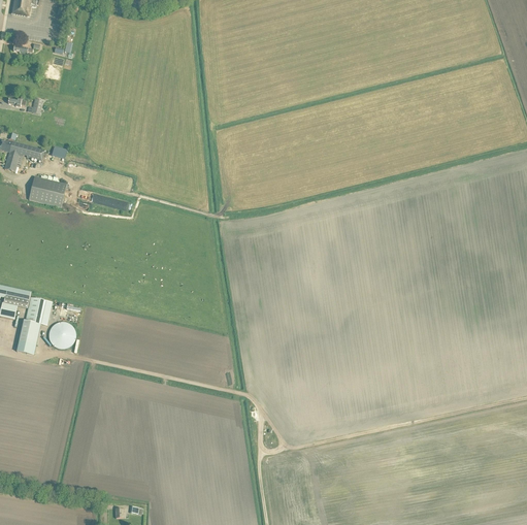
[(12,0),(10,12),(28,15),(30,5),(35,6),(36,0),(12,0)]
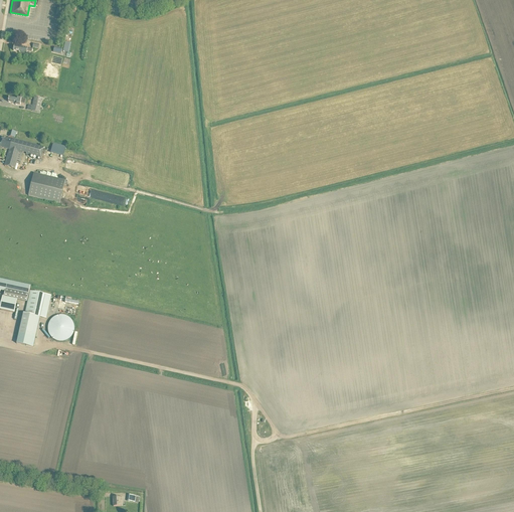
[(64,39),(62,48),(68,50),(70,40),(64,39)]
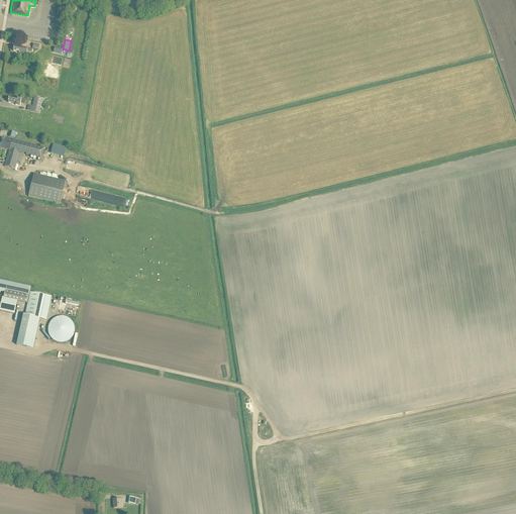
[(32,47),(13,43),(12,44),(12,47),(12,48),(18,49),(18,50),(25,53),(26,49),(31,50),(32,47)]
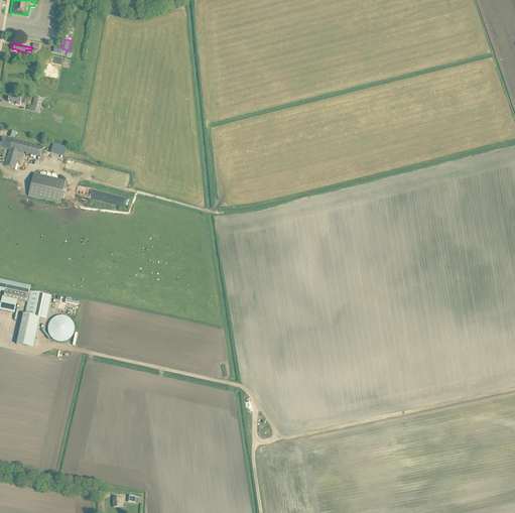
[(38,110),(41,97),(33,95),(30,109),(38,110)]
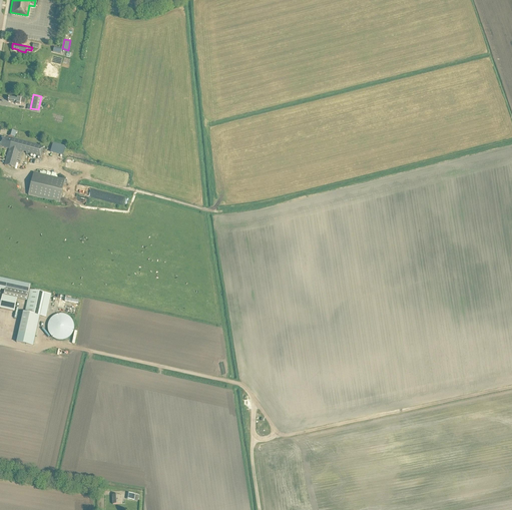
[(43,144),(7,134),(7,136),(1,134),(0,138),(0,143),(8,146),(4,162),(14,165),(16,158),(19,159),(22,149),(25,149),(25,151),(40,155),(43,144)]
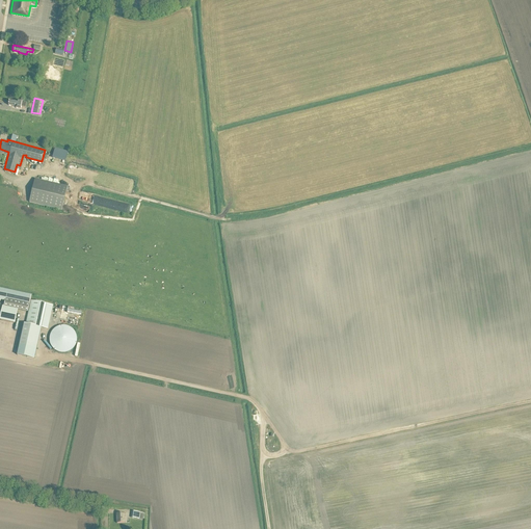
[(64,158),(67,149),(54,144),(51,154),(64,158)]
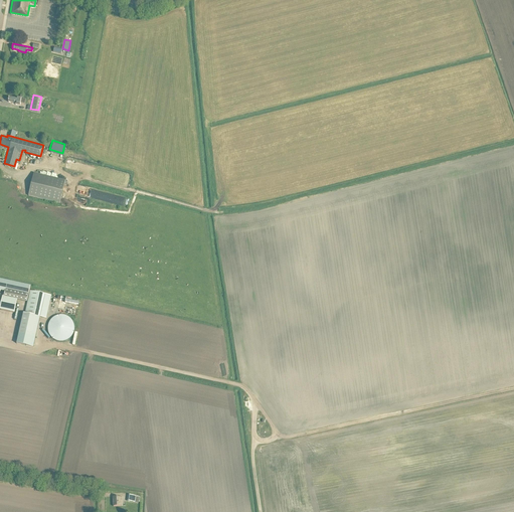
[(64,178),(33,171),(27,193),(58,201),(64,178)]
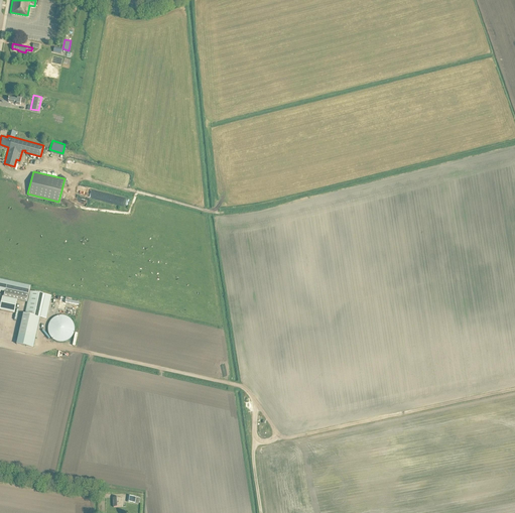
[(26,300),(29,284),(0,277),(0,288),(4,290),(3,295),(2,295),(0,303),(0,307),(13,311),(16,297),(26,300)]
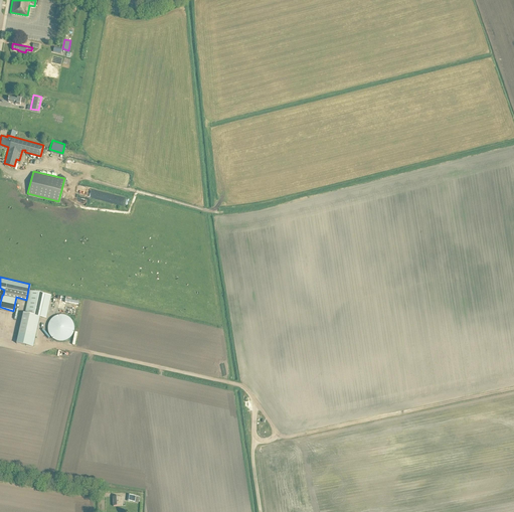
[(32,345),(39,315),(45,316),(47,307),(45,307),(48,293),(29,289),(24,312),(22,311),(16,341),(32,345)]
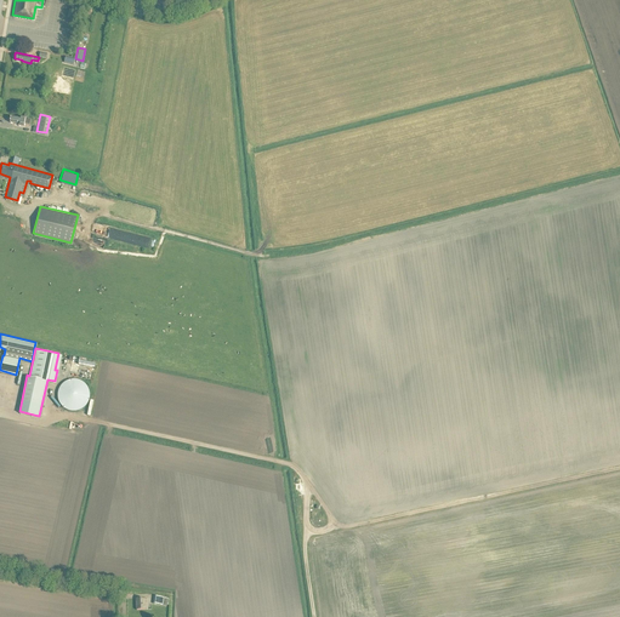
[(62,382),(57,388),(57,396),(61,404),(67,409),(75,409),(83,406),(87,399),(89,390),(85,383),(78,378),(69,378),(62,382)]
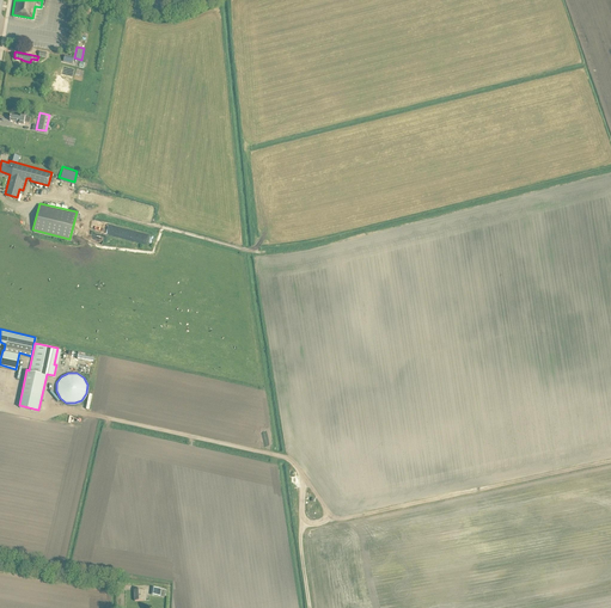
[(144,587),(133,588),(134,599),(144,599),(144,587)]
